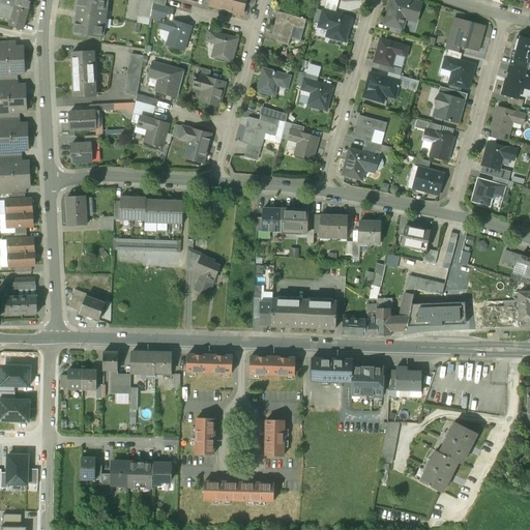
[(30,0),(16,0),(15,7),(28,11),(30,0)]
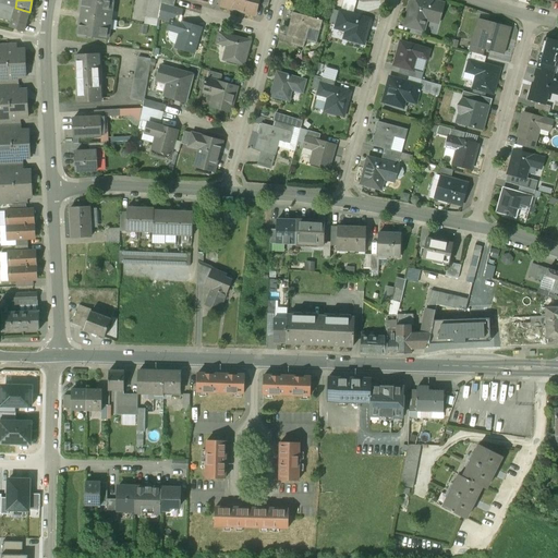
[(112,0),(82,0),(82,7),(85,7),(84,16),(108,20),(109,11),(111,12),(112,0)]
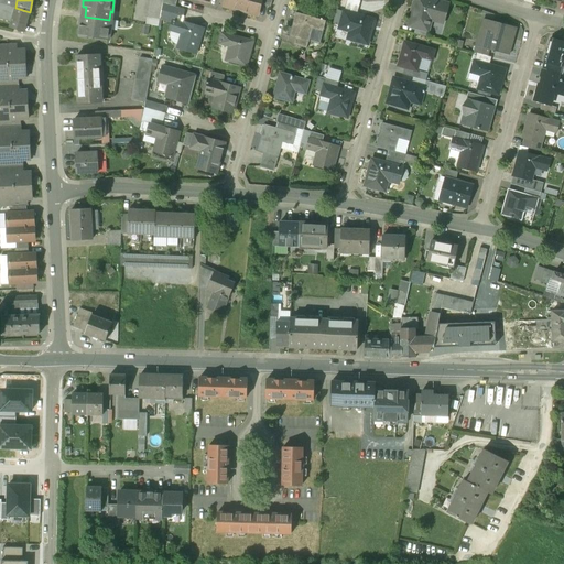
[(150,0),(147,18),(160,20),(161,10),(162,3),(162,0),(150,0)]
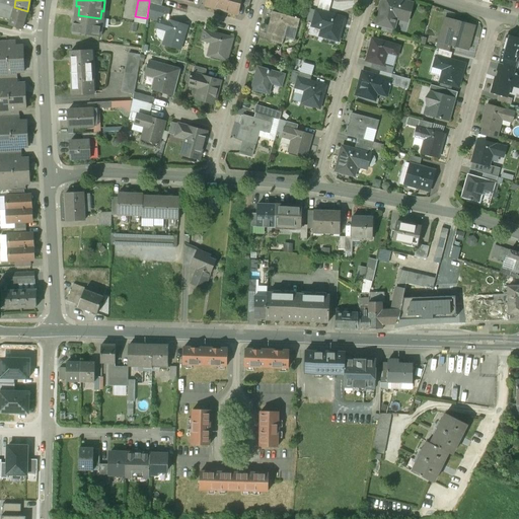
[(207,0),(206,6),(221,10),(223,0),(207,0)]
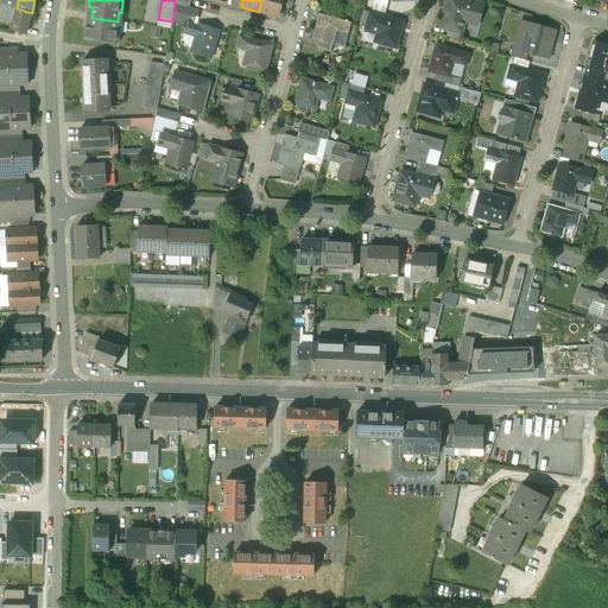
[(261,0),(259,12),(278,17),(282,4),(282,0),(261,0)]
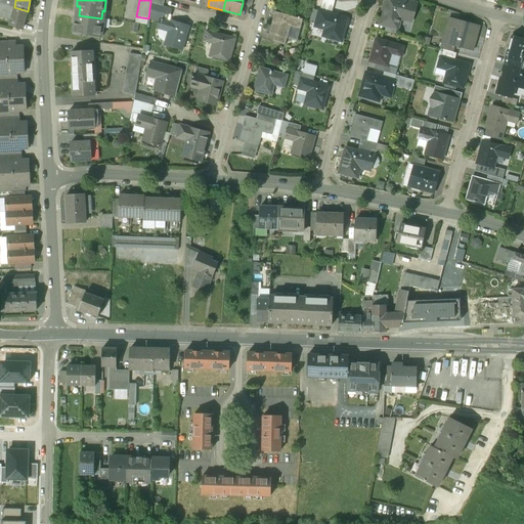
[(416,3),(405,0),(397,0),(396,4),(415,9),(416,3)]
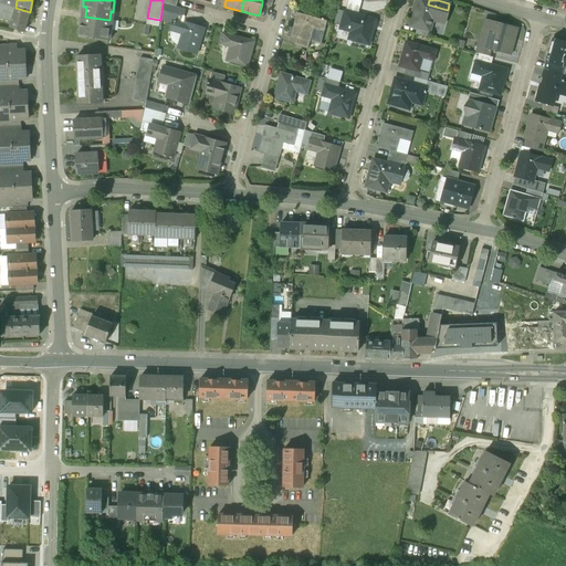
[(428,4),(415,1),(412,11),(415,12),(410,25),(417,28),(430,31),(435,17),(444,20),(448,10),(428,4)]
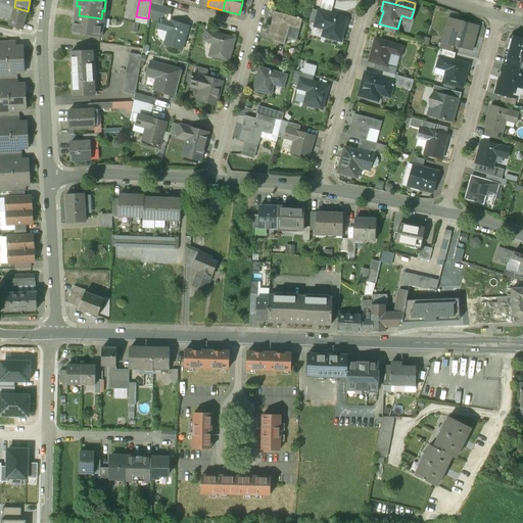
[(0,3),(0,17),(10,20),(11,19),(10,19),(14,7),(0,3)]
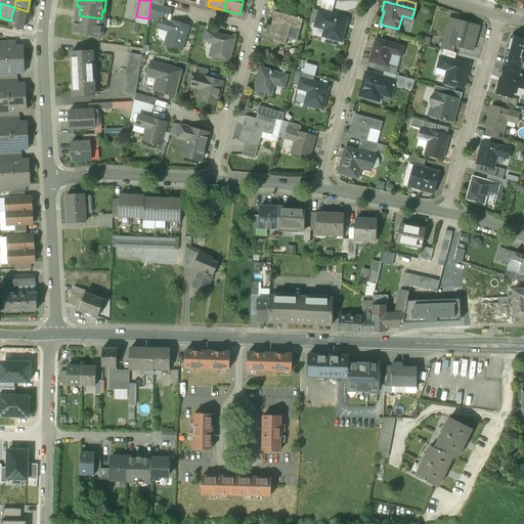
[(163,6),(150,3),(149,9),(170,15),(171,8),(163,6)]
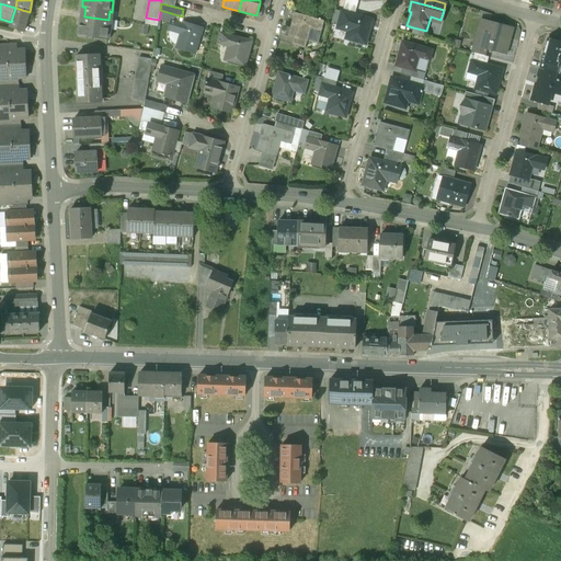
[(30,12),(15,8),(11,21),(12,21),(25,25),(30,12)]
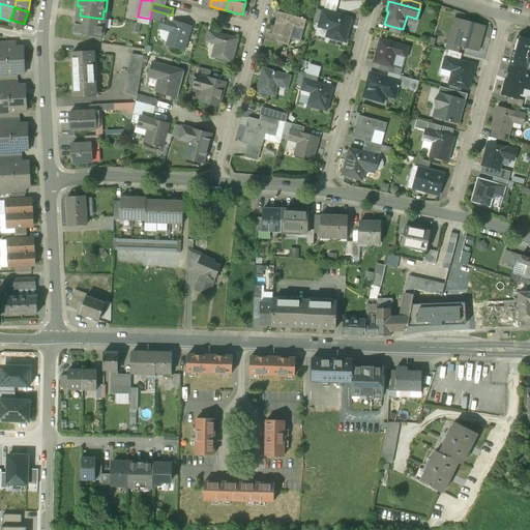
[(323,11),(317,9),(314,22),(320,24),(321,21),(323,11)]
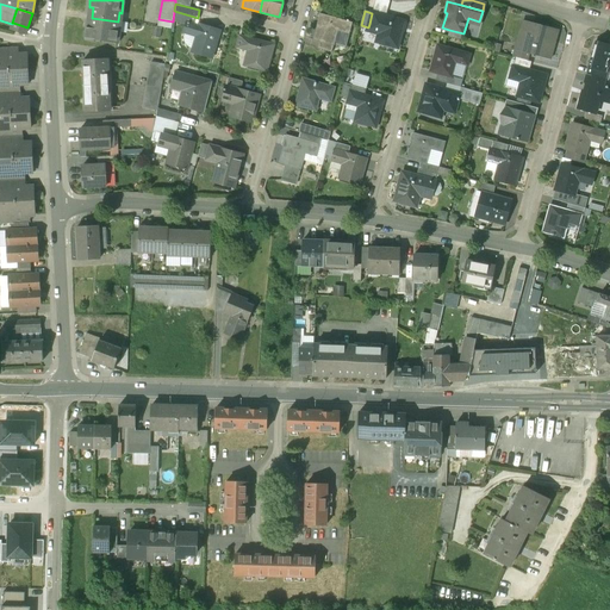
[(353,23),(321,13),(313,39),(319,42),(334,45),(337,31),(349,33),(353,23)]
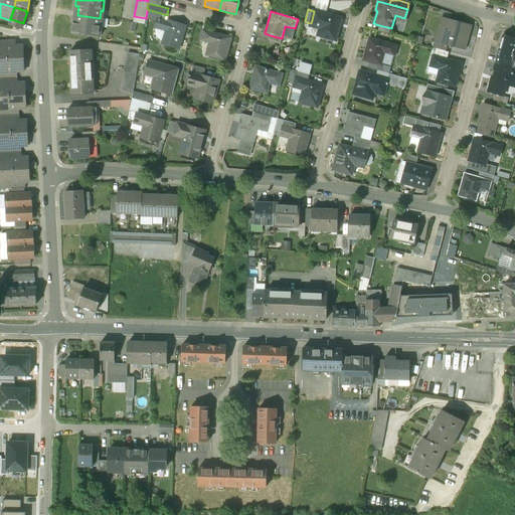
[(342,18),(314,11),(312,20),(322,22),(318,35),(336,40),(342,18)]
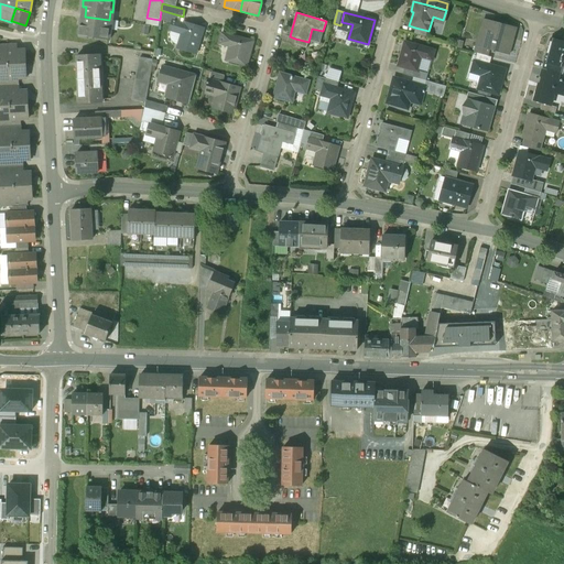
[(109,20),(85,17),(84,26),(79,25),(78,36),(109,41),(110,29),(107,29),(109,20)]
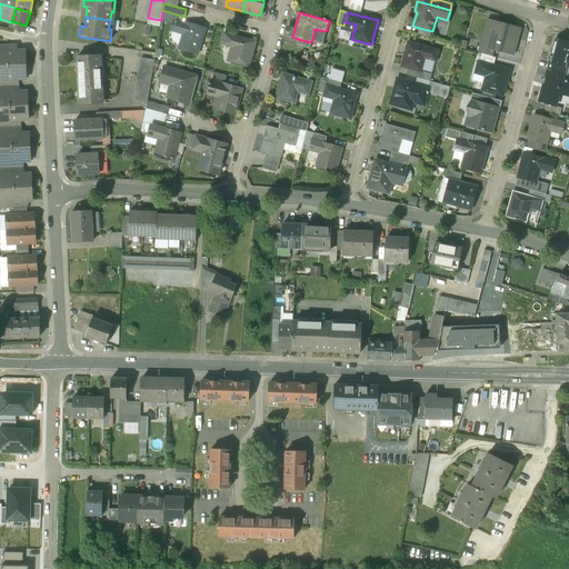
[(205,29),(175,20),(171,31),(182,35),(178,48),(198,53),(205,29)]
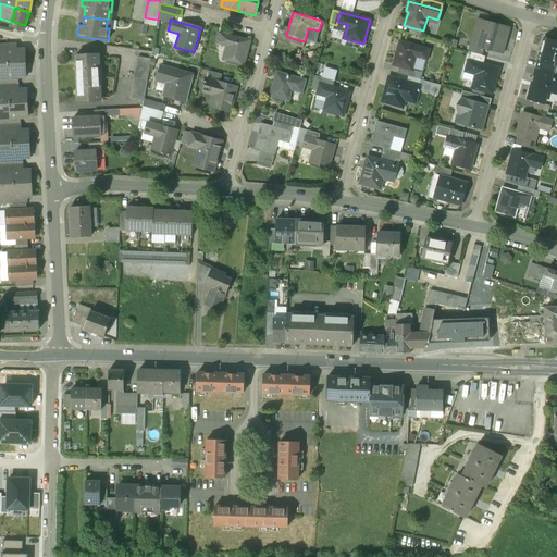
[(496,24),(481,20),(474,46),(483,49),(502,53),(509,29),(496,26),(496,24)]
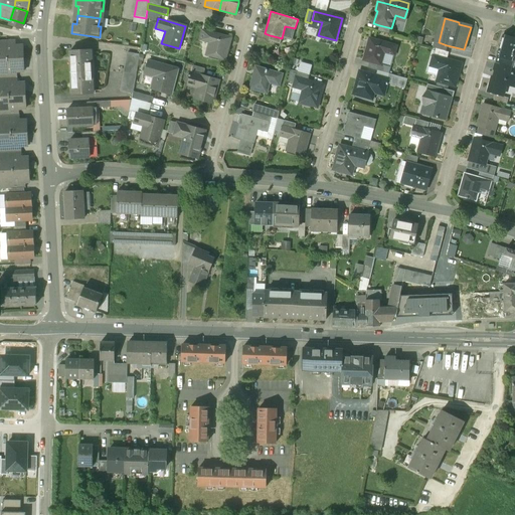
[(23,23),(11,19),(10,20),(9,25),(21,29),(23,23)]
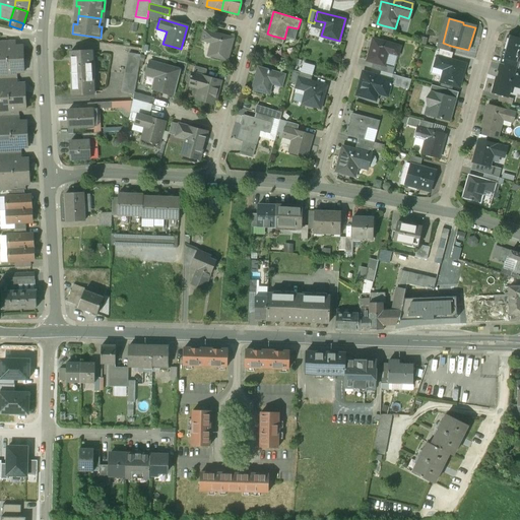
[(395,28),(383,25),(382,30),(394,35),(395,28)]
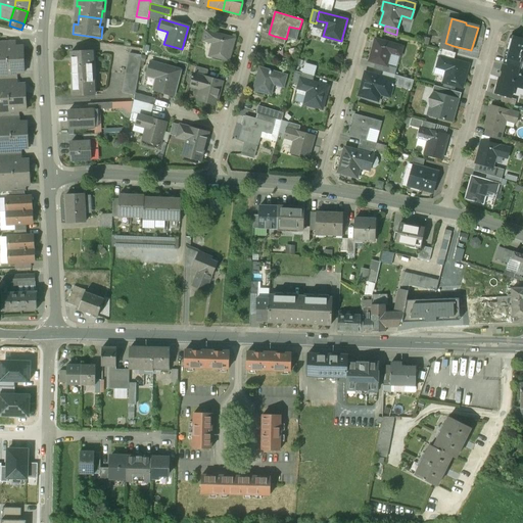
[(234,39),(205,31),(203,41),(212,43),(209,56),(228,61),(234,39)]
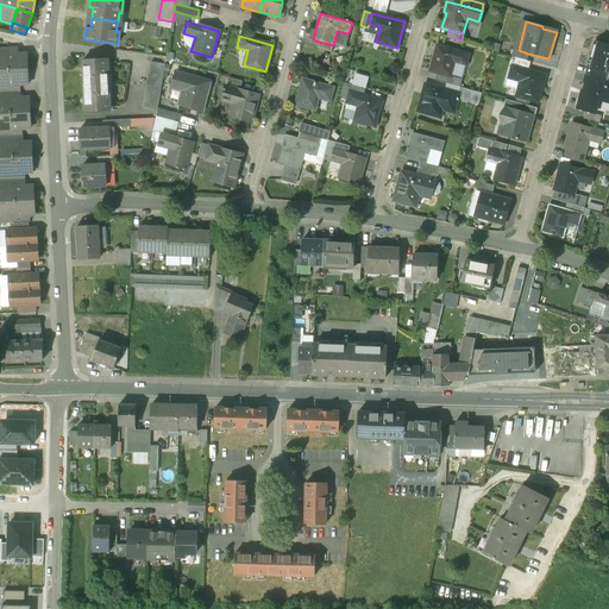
[(608,44),(596,41),(591,57),(590,57),(586,67),(589,67),(603,71),(607,58),(608,58),(608,44)]
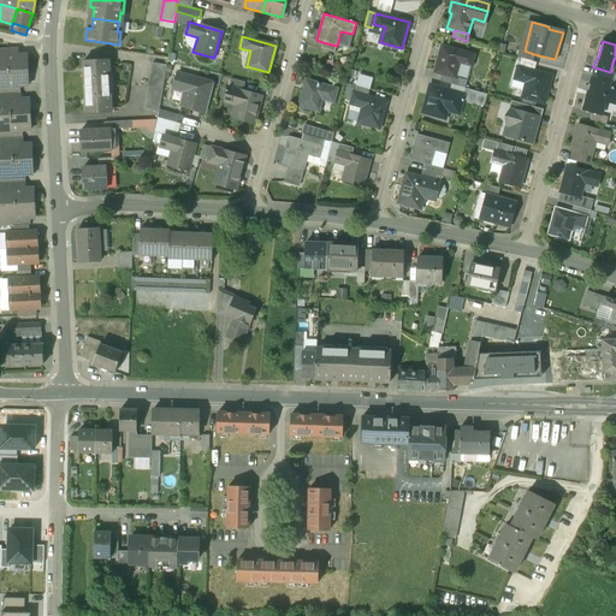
[(337,46),(323,42),(321,49),(335,53),(337,46)]
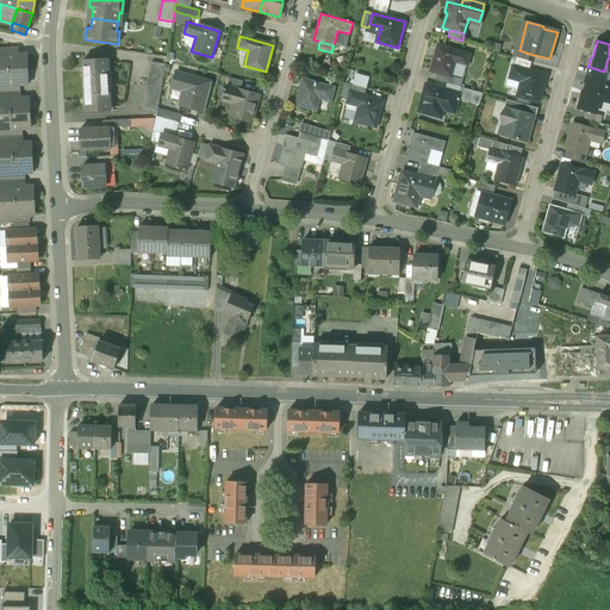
[(470,54),(437,45),(430,70),(437,73),(452,76),(455,62),(467,64),(470,54)]
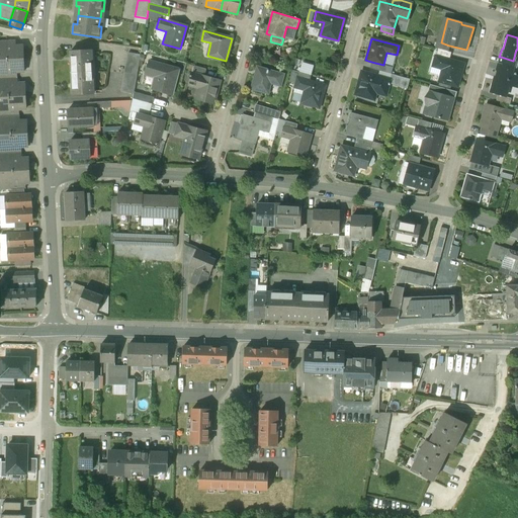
[(449,46),(441,42),(437,41),(436,48),(448,52),(449,46)]
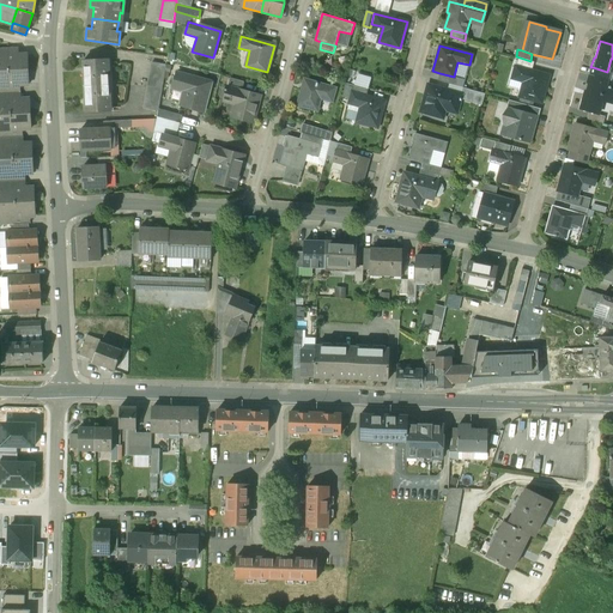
[(8,55),(0,55),(0,71),(25,70),(25,55),(8,55)]
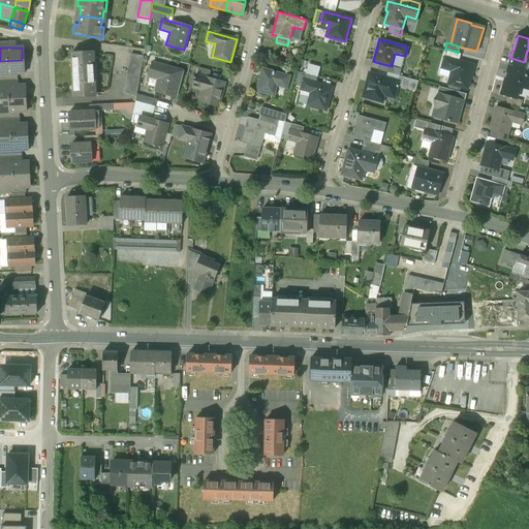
[(93,51),(71,52),(72,74),(94,73),(93,51)]
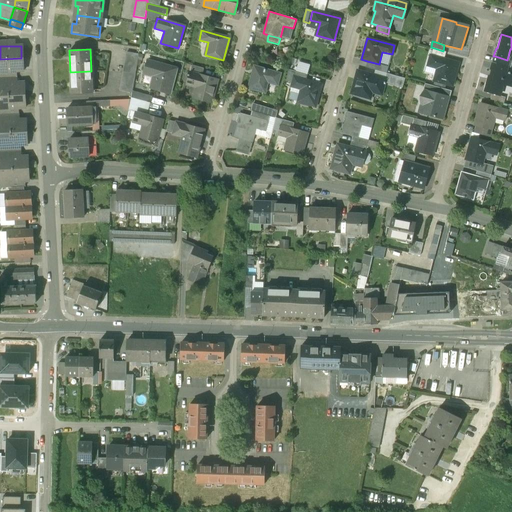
[(138,54),(127,52),(123,72),(135,74),(138,54)]
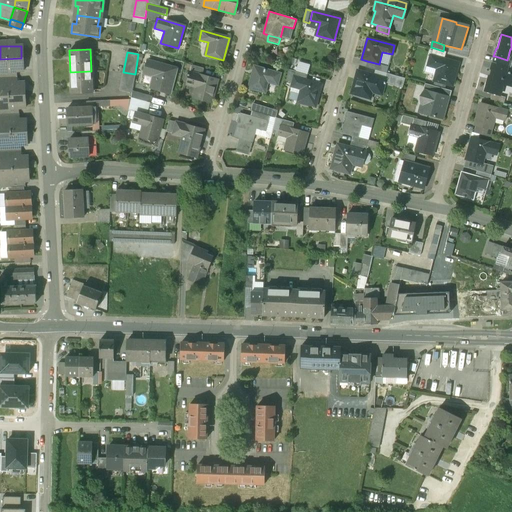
[(458,63),(431,55),(428,65),(438,67),(435,80),(446,83),(452,85),(458,63)]
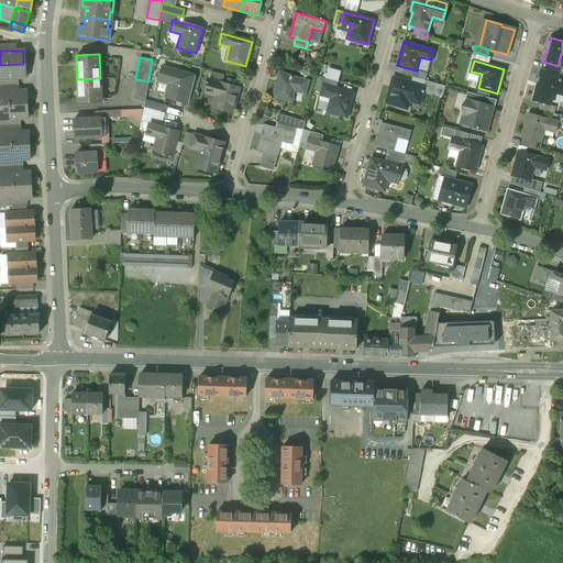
[(558,66),(544,62),(542,69),(555,73),(558,74),(560,66),(558,66)]
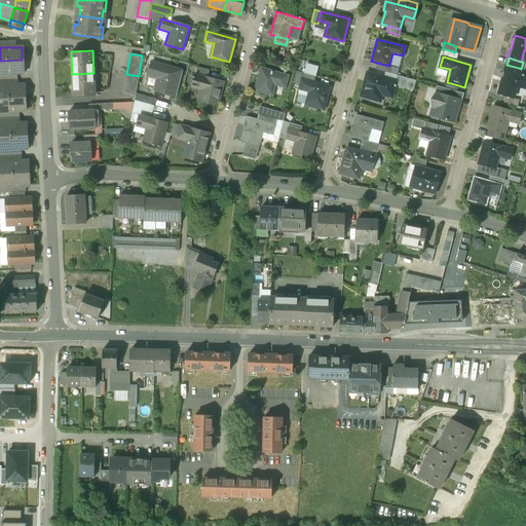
[(22,60),(0,61),(0,73),(7,73),(23,73),(22,60)]
